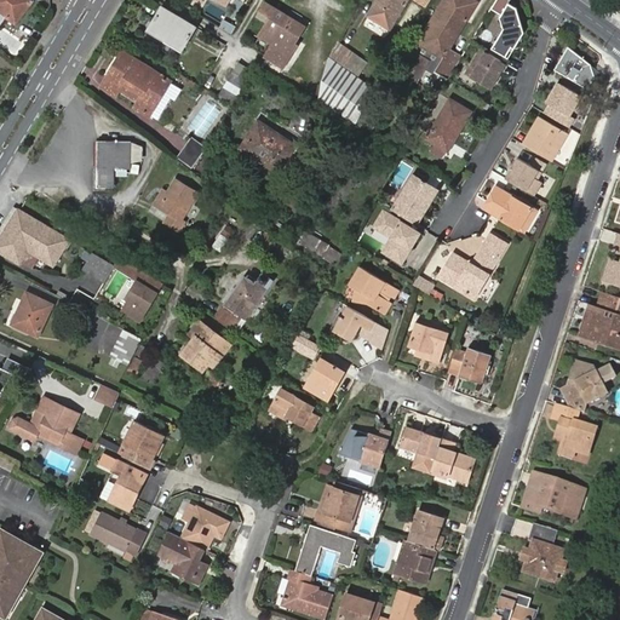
[(0,0),(0,24),(7,15),(17,22),(32,0),(0,0)]
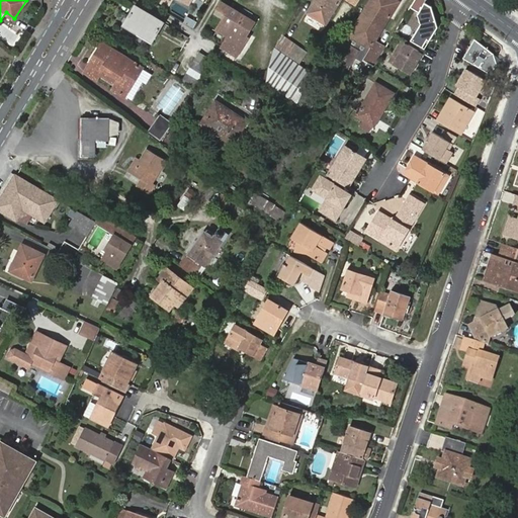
[(317,0),(309,13),(327,24),(341,0),(317,0)]
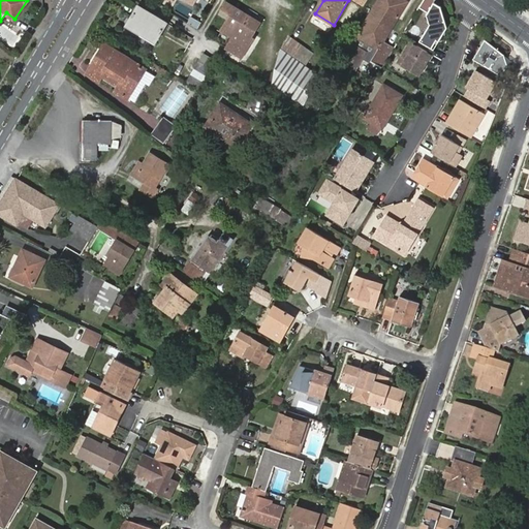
[(372,61),(384,69),(384,68),(397,47),(385,40),(407,2),(403,0),(380,0),(344,63),(358,70),(364,60),(370,64),(372,61)]
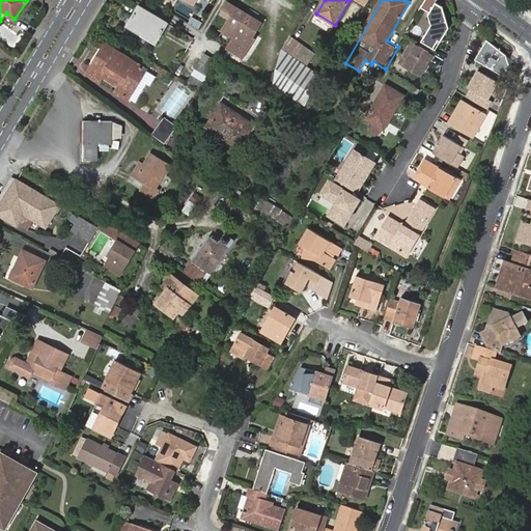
[(233,36),(247,14),(230,3),(217,27),(233,36)]
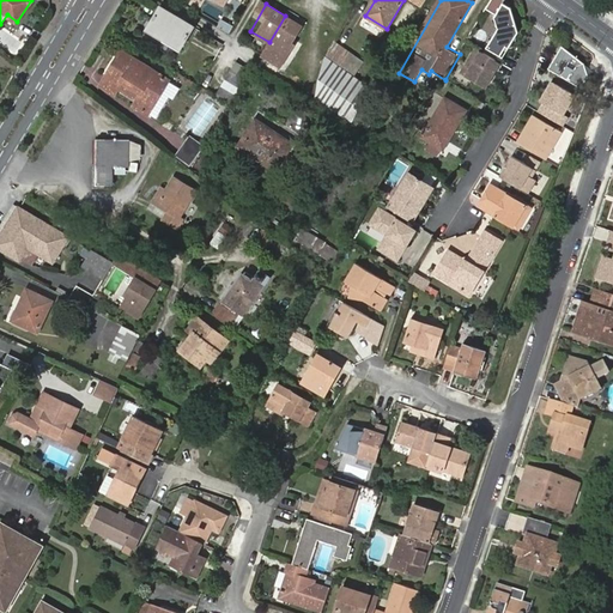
[(489,49),(504,59),(520,35),(513,8),(505,4),(497,17),(499,30),(489,49)]
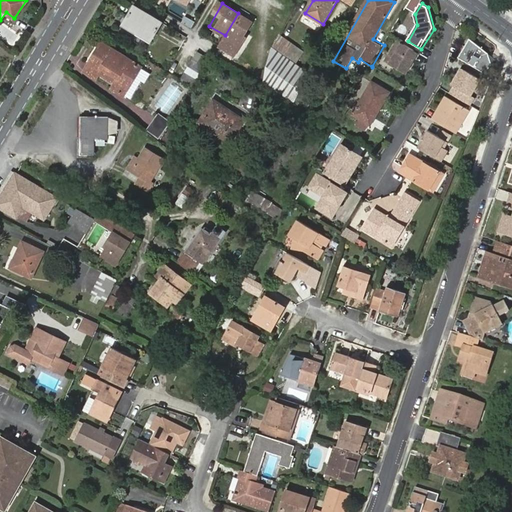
[(140,7),(139,10),(147,15),(149,12),(140,7)]
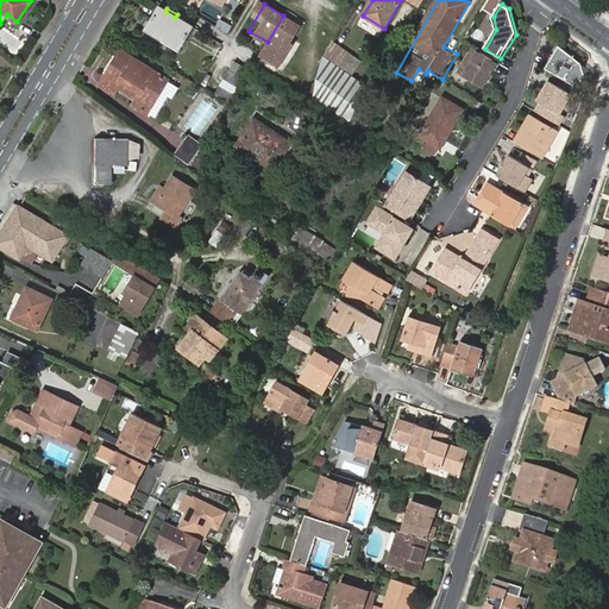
[(165,12),(161,10),(148,30),(163,39),(175,18),(165,12)]
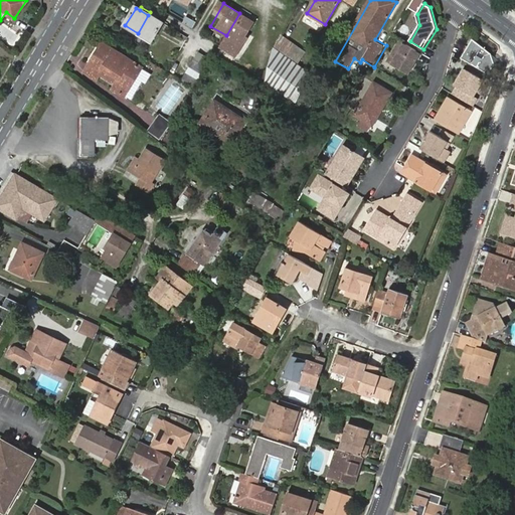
[(254,22),(239,13),(226,35),(219,46),(235,55),(254,24),(254,22)]
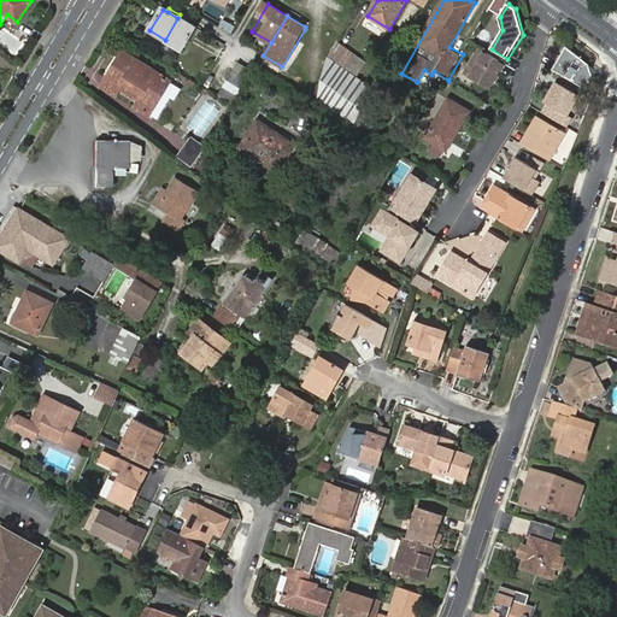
[(177,18),(165,40),(182,51),(194,58),(207,36),(187,24),(177,18)]
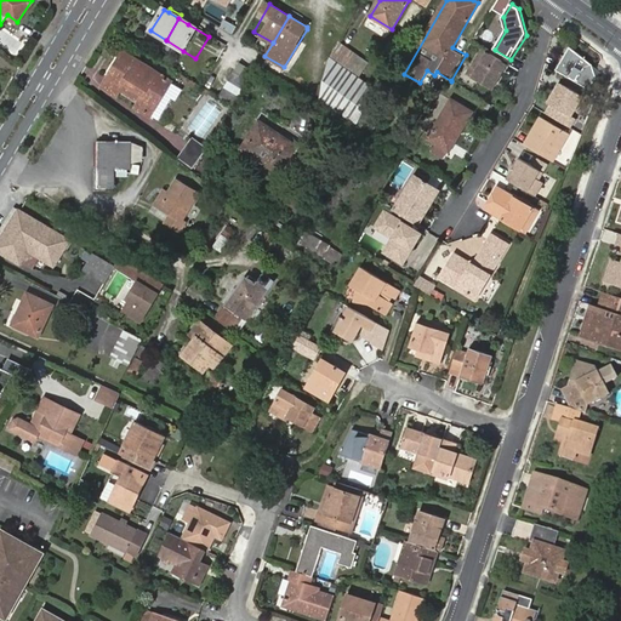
[(370,63),(340,41),(330,56),(360,77),(370,63)]
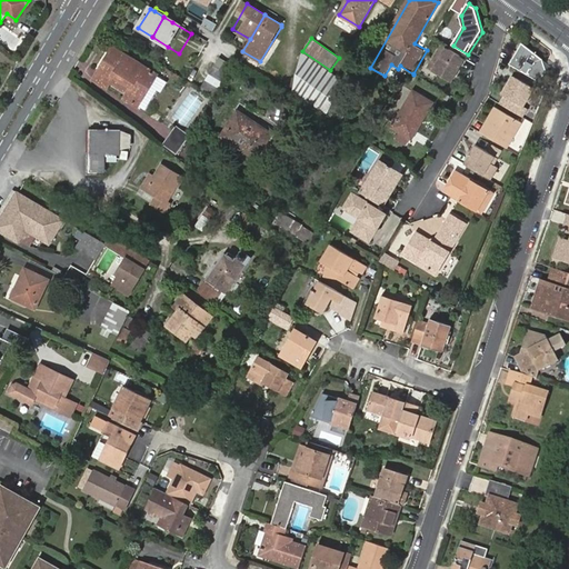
[(467,60),(443,46),(429,70),(453,83),(467,60)]
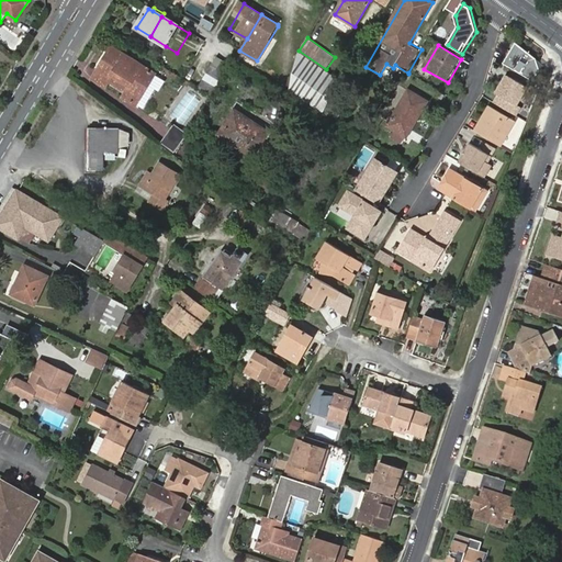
[(505,65),(535,82),(542,72),(540,58),(517,45),(505,65)]
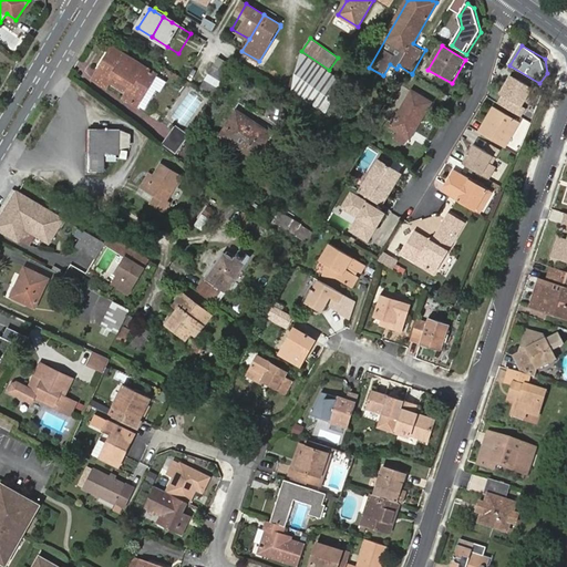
[(114,47),(94,79),(107,86),(110,83),(127,93),(124,98),(137,105),(157,74),(114,47)]
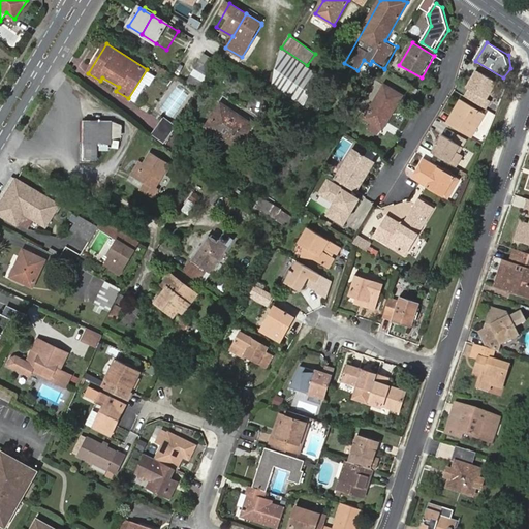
[(307,65),(281,48),(279,52),(274,68),(270,86),(303,106),(321,76),(307,65)]
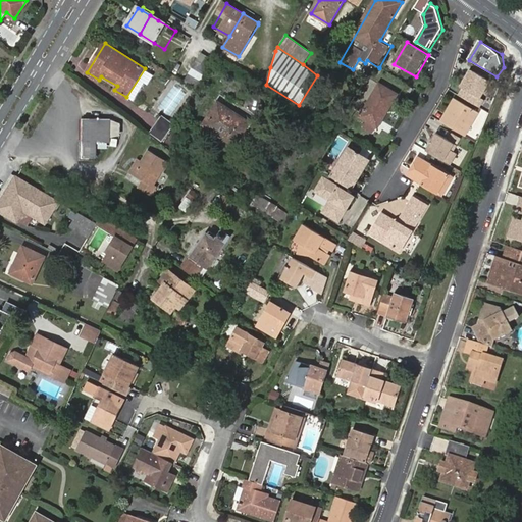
[(201,53),(214,61),(215,60),(201,52),(201,53)]
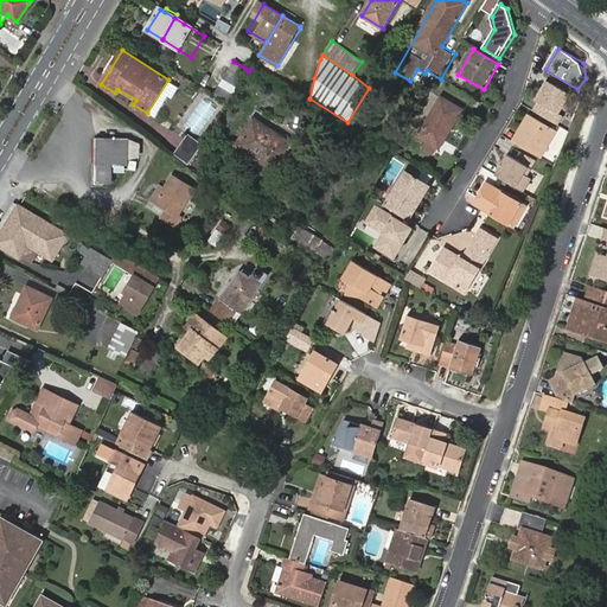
[(229,70),(244,80),(249,71),(234,62),(229,70)]
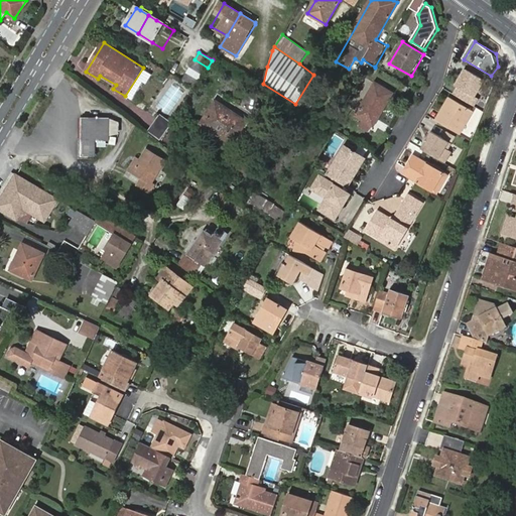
[(189,67),(204,75),(208,68),(195,59),(189,67)]
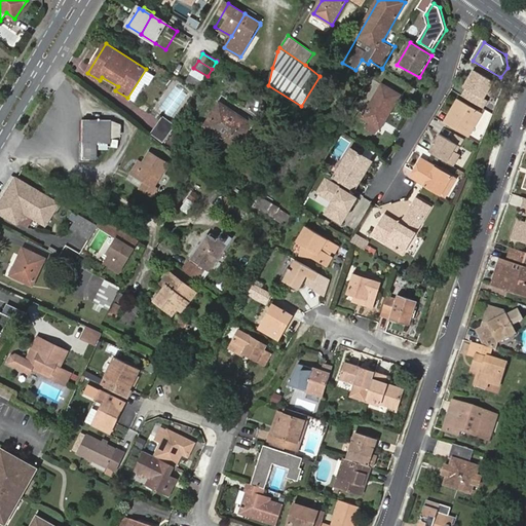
[(189,75),(203,83),(208,76),(193,68),(189,75)]
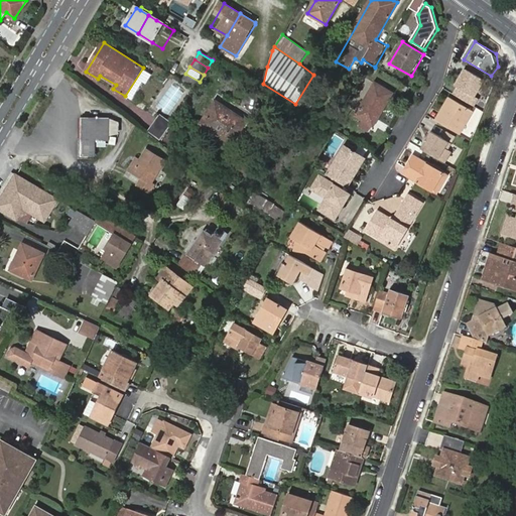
[(456,96),(475,107),(480,98),(477,96),(486,81),(468,71),(458,88),(460,89),(456,96)]
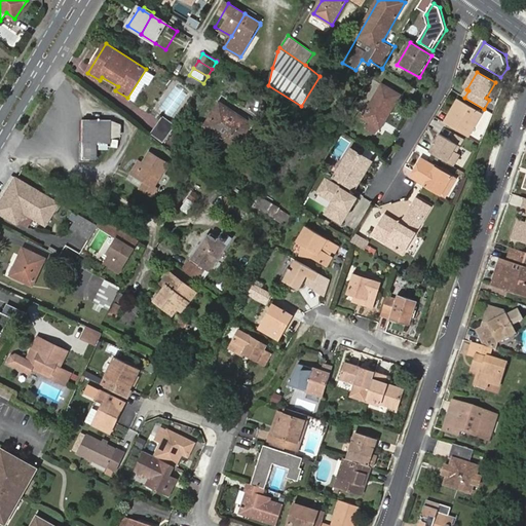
[(185,83),(198,90),(203,83),(189,75),(185,83)]
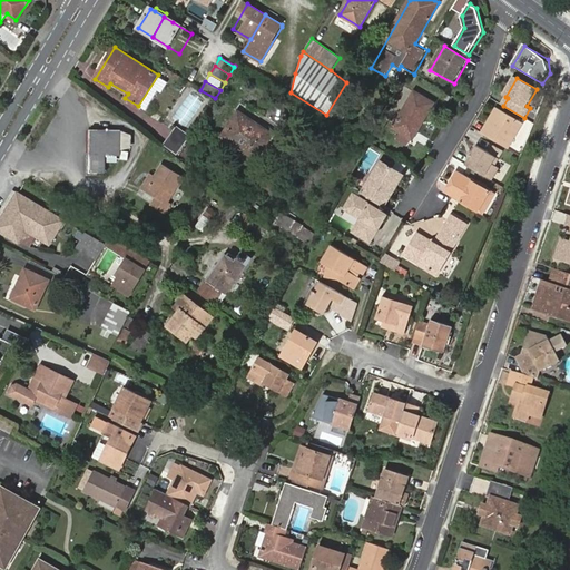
[(415,91),(394,127),(400,131),(413,139),(434,104),(415,91)]
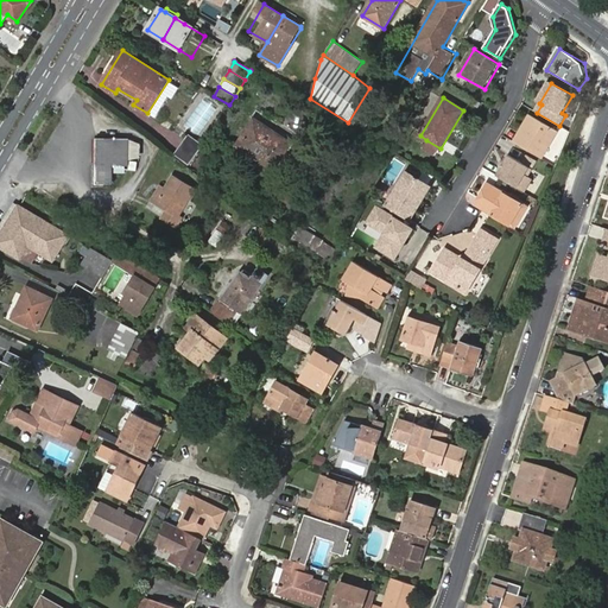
[(519,145),(543,159),(558,133),(531,116),(521,132),(525,134),(519,145)]
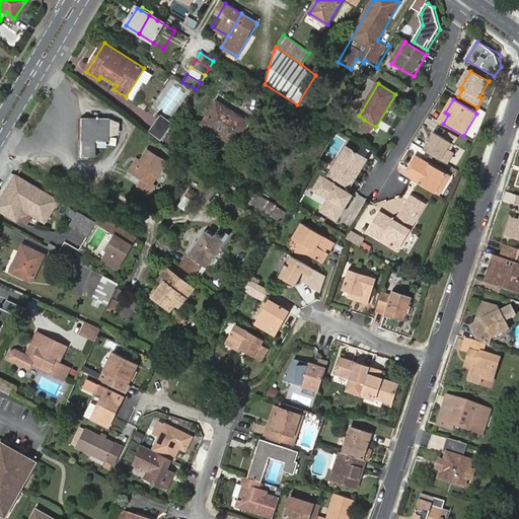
[(222,137),(235,114),(218,102),(201,128),(207,133),(210,129),(222,137)]
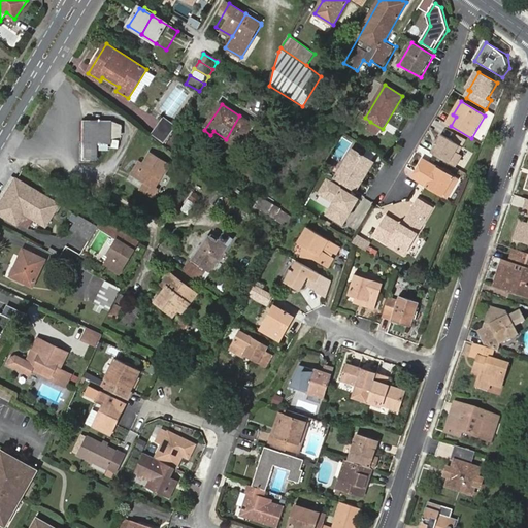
[(453,114),(447,124),(451,126),(456,117),(453,114)]
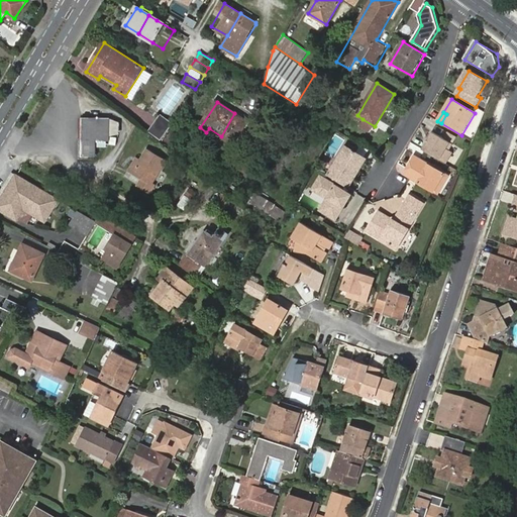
[(247,122),(234,113),(221,136),(233,143),(247,122)]
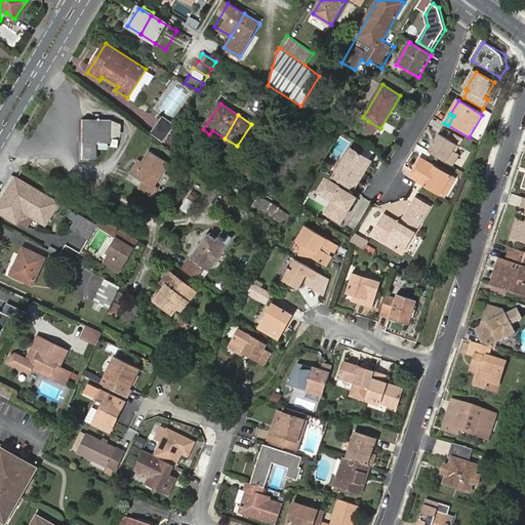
[(163,116),(161,120),(173,129),(175,125),(163,116)]
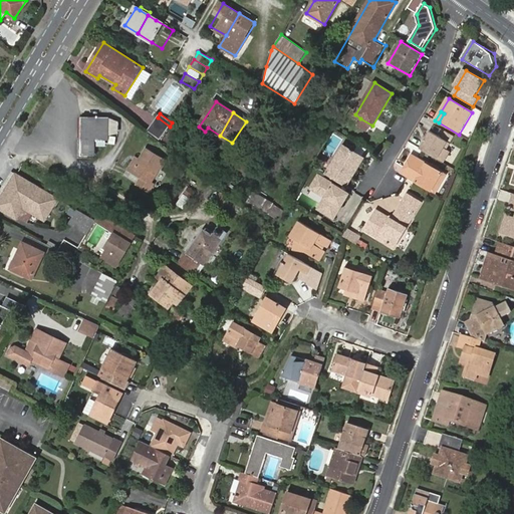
[(360,118),(355,114),(350,123),(355,126),(360,118)]
